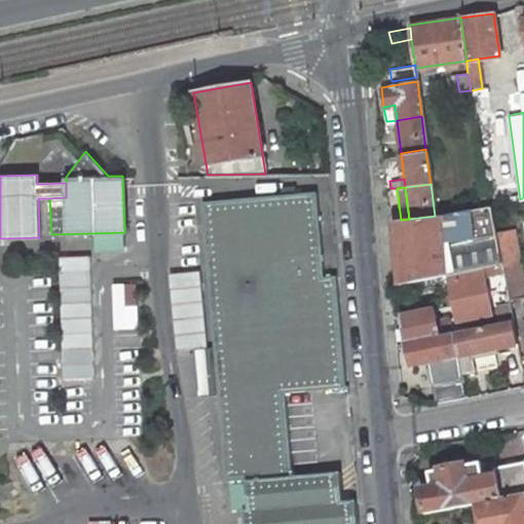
[(358,523),(356,498),(342,500),(339,471),(291,475),(284,391),(345,386),(335,274),(323,275),(315,191),(201,200),(225,480),(245,478),(247,509),(242,510),(244,523),(358,523)]
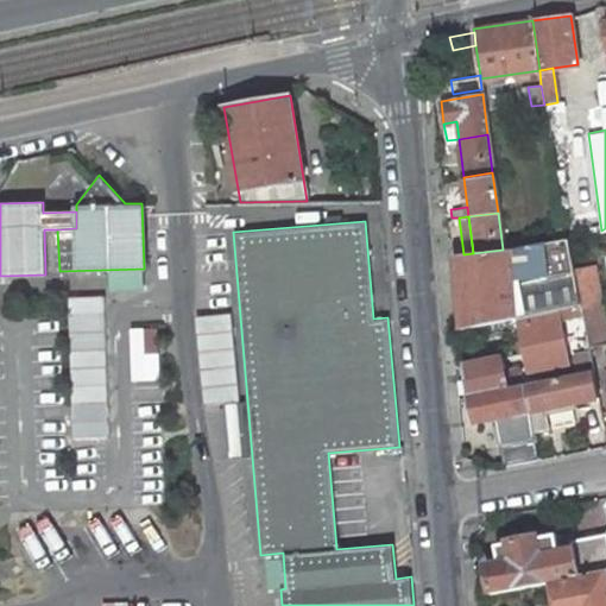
[(562,239),(566,238),(570,237),(569,226),(561,227),(562,239)]
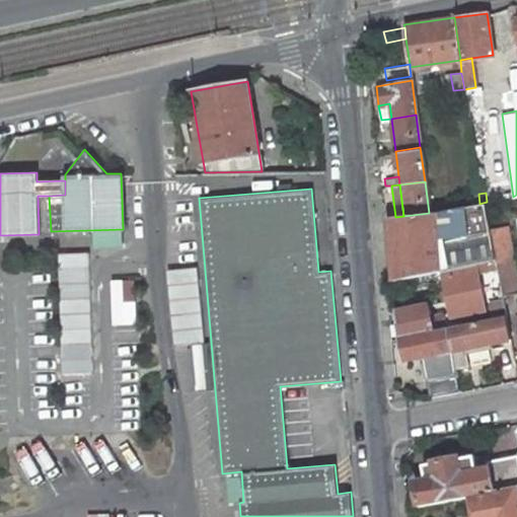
[(471,195),(472,205),(479,204),(478,194),(471,195)]
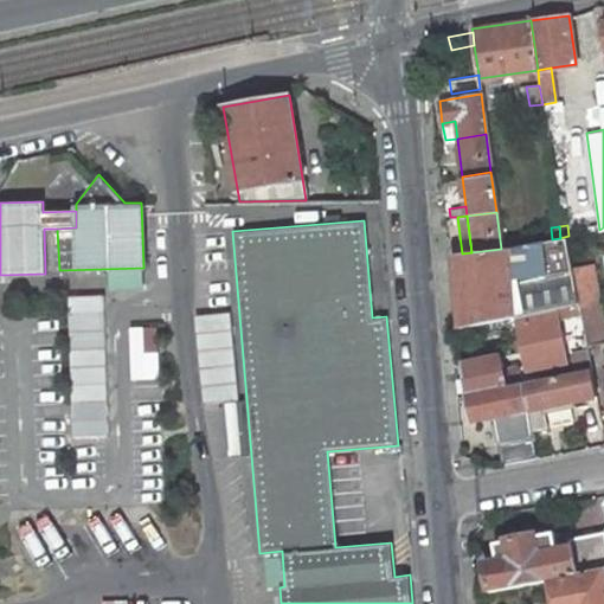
[(471,252),(462,254),(454,255),(460,327),(515,315),(554,307),(577,302),(570,268),(564,237),(560,238),(552,239),(501,249),(471,252)]
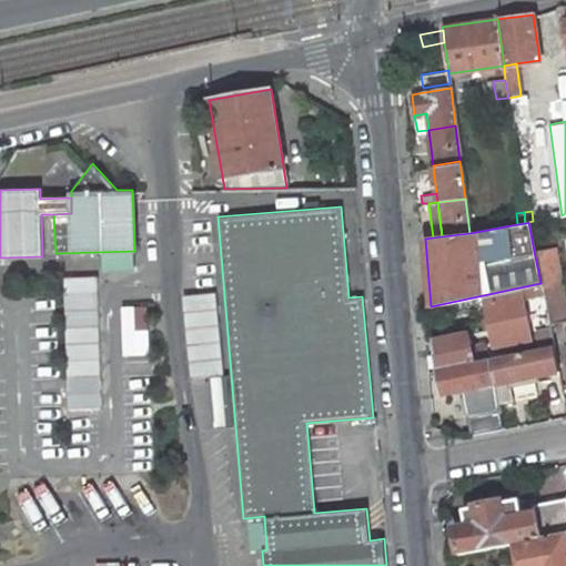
[(541,283),(543,293),(548,323),(565,320),(565,306),(554,246),(534,251),(541,283)]
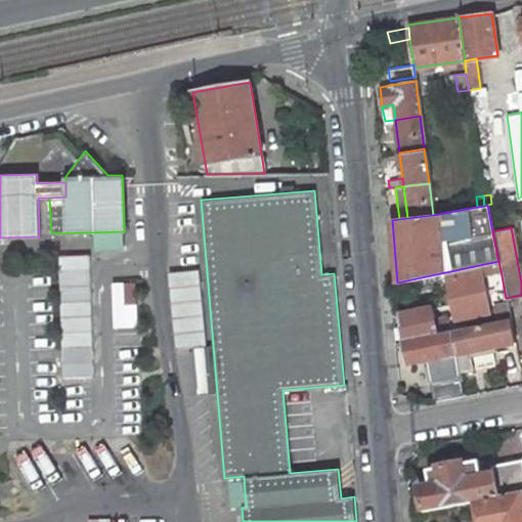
[(501,270),(498,261),(479,265),(481,274),(501,270)]
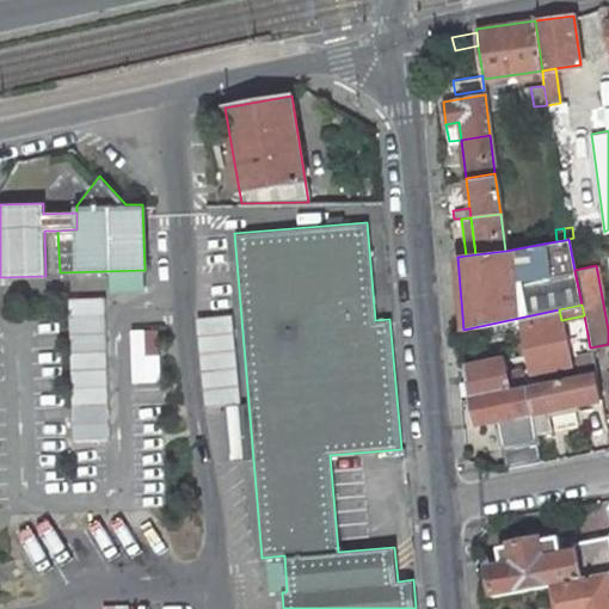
[(561,369),(559,362),(570,360),(561,320),(559,309),(520,318),(530,368),(552,363),(553,370),(561,369)]
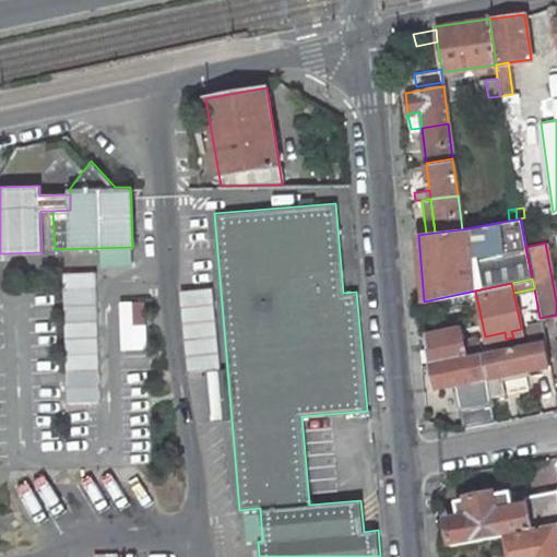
[(541,323),(525,327),(529,343),(545,340),(541,323)]
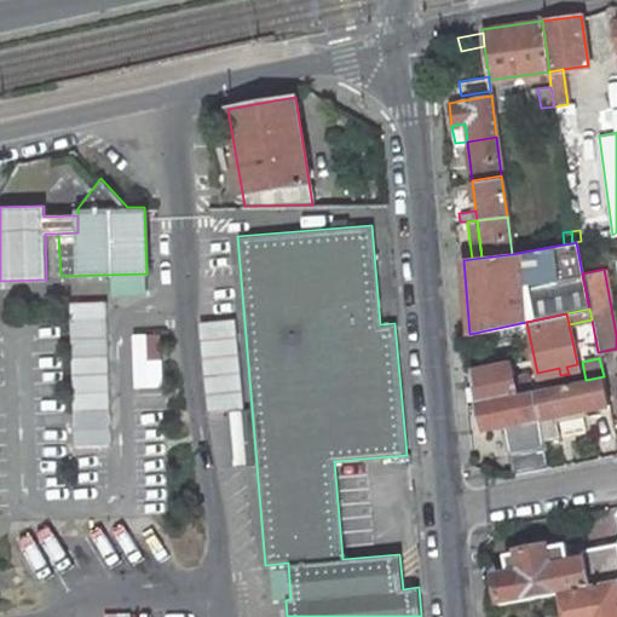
[(511,362),(474,369),(479,403),(532,392),(528,374),(513,376),(511,362)]
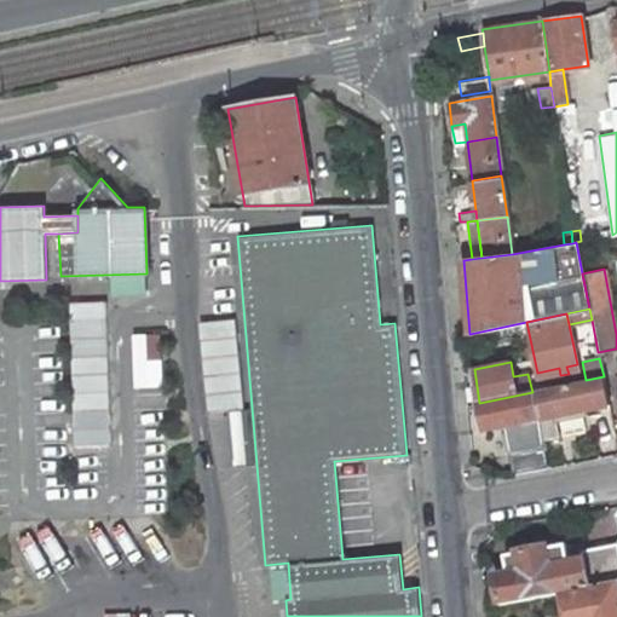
[(560,375),(559,368),(537,373),(538,380),(560,375)]
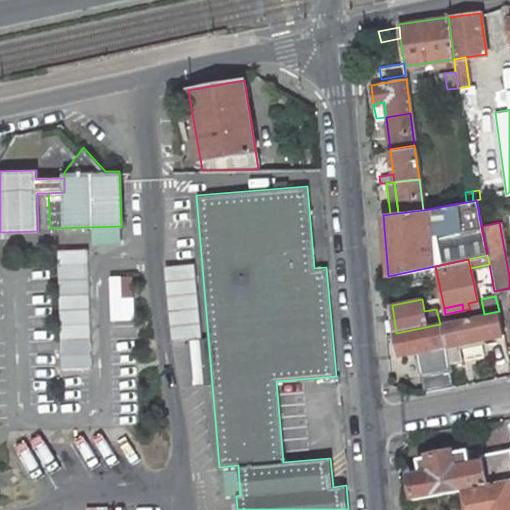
[(462,360),(458,343),(503,334),(499,311),(484,314),(442,323),(446,346),(448,356),(449,362),(462,360)]
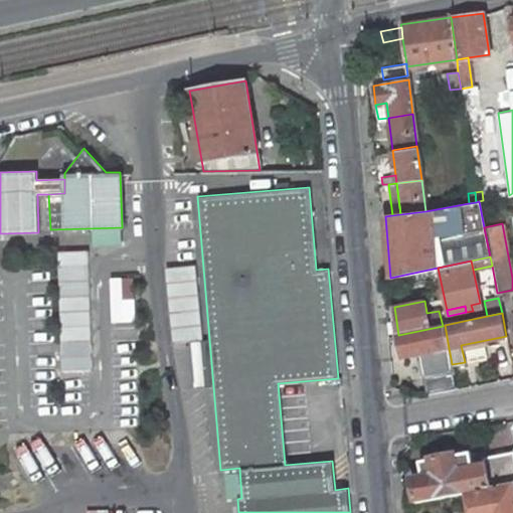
[(433,351),(449,348),(445,325),(443,326),(398,335),(402,357),(433,351)]
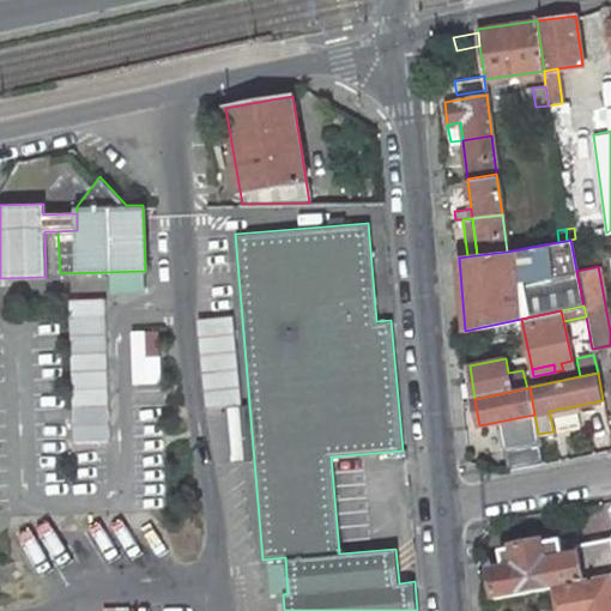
[(534,415),(515,418),(518,430),(537,427),(534,415)]
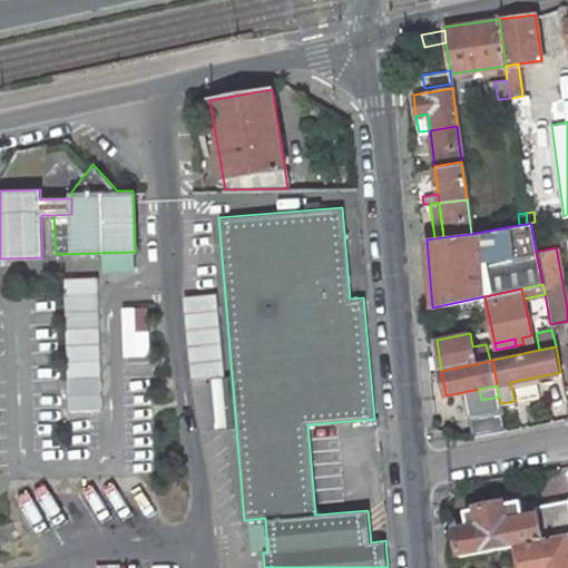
[(502,412),(500,403),(499,397),(481,400),(469,402),(471,418),(502,412)]
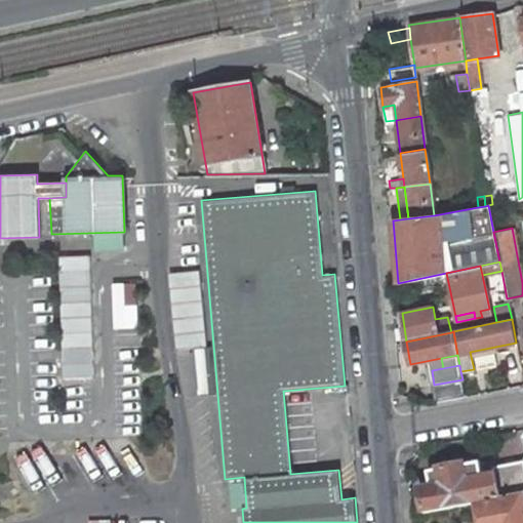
[(418,487),(423,511),(476,500),(522,490),(522,445),(521,446),(522,458),(522,459),(492,466),(493,472),(481,475),(479,459),(463,463),(463,460),(438,466),(438,468),(427,470),(430,485),(418,487)]
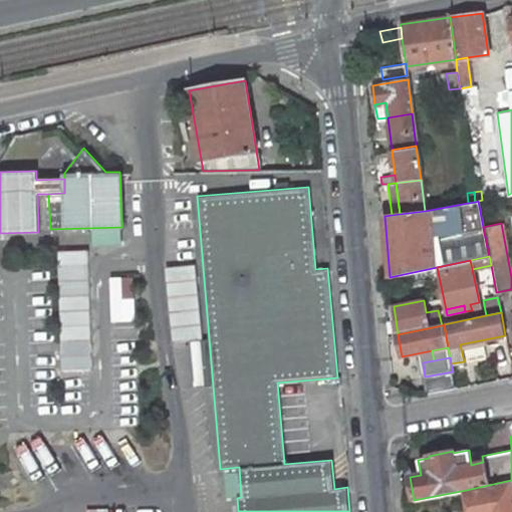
[(511,511),(511,480),(466,490),(470,511),(511,511)]
